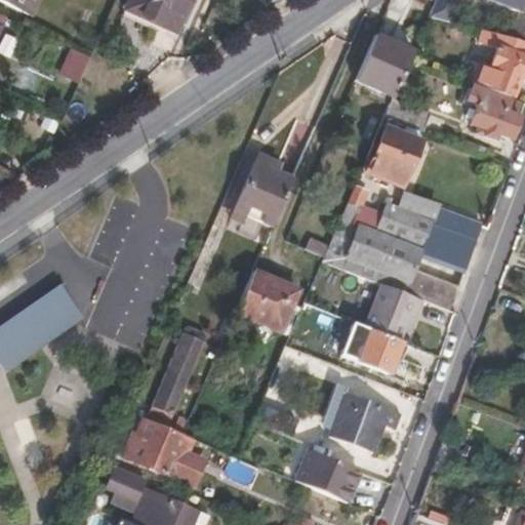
[(0,0),(0,1),(30,14),(35,0),(0,0)]
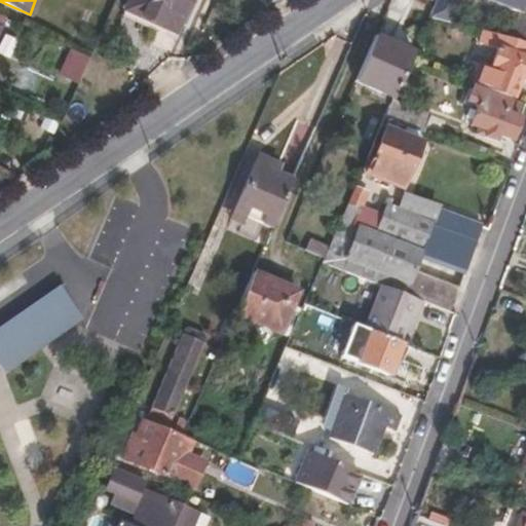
[(158,24),(167,0),(134,0),(128,10),(158,24)]
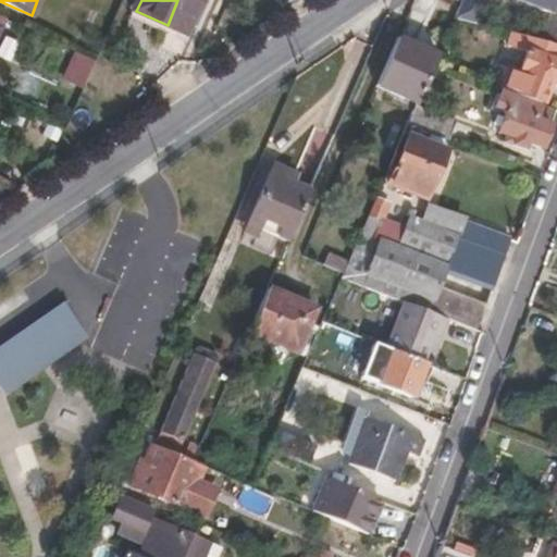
[(189,35),(203,0),(177,0),(168,25),(189,35)]
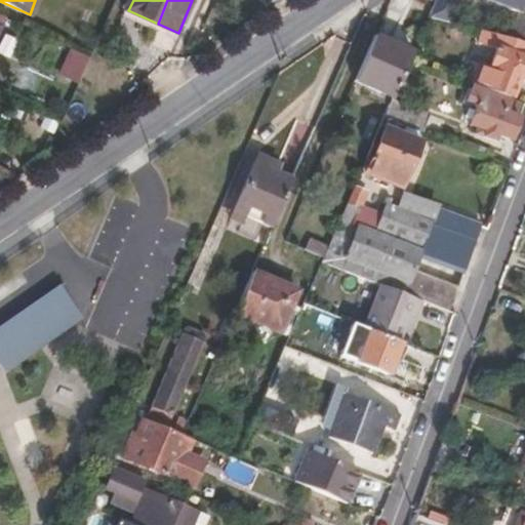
[(457,0),(437,0),(433,15),(452,21),(457,0)]
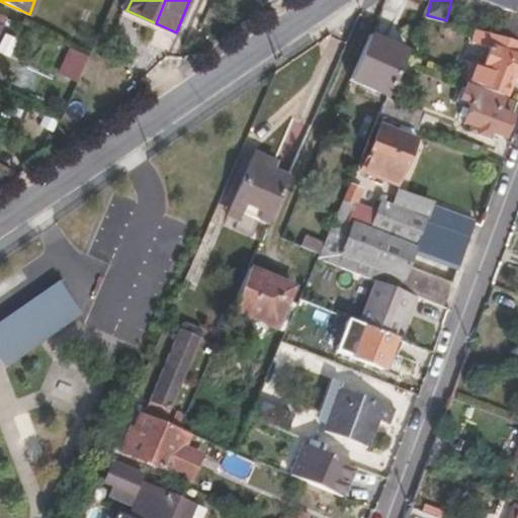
[(389,96),(403,63),(407,50),(369,33),(351,80),(389,96)]
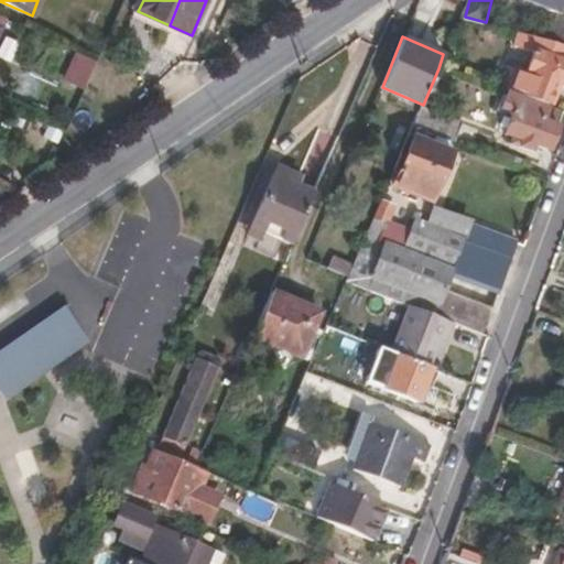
[(563,83),(563,45),(548,41),(545,41),(542,52),(537,50),(529,72),(559,82),(563,83)]
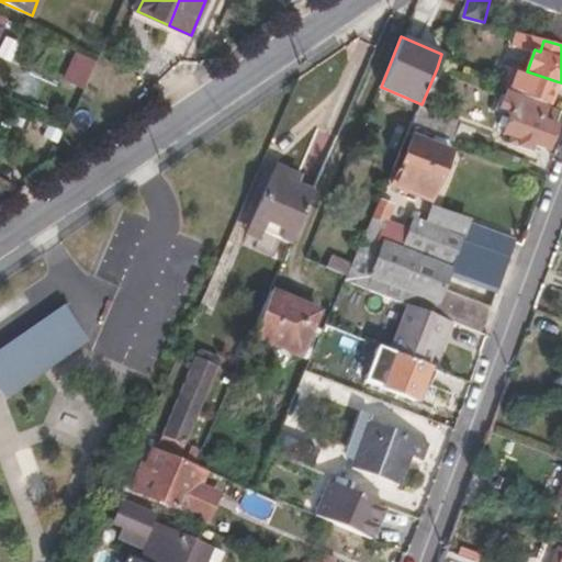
[(62,77),(83,88),(96,63),(75,52),(62,77)]
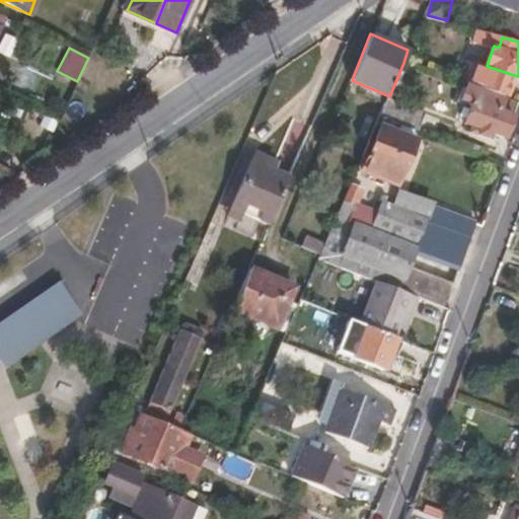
[(514,75),(487,66),(486,68),(478,66),(471,86),(478,88),(506,98),(514,75)]
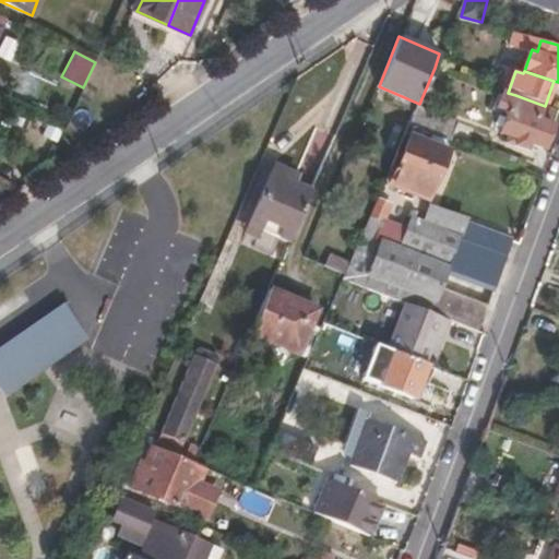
[(545,146),(558,110),(545,106),(515,95),(501,131),(545,146)]
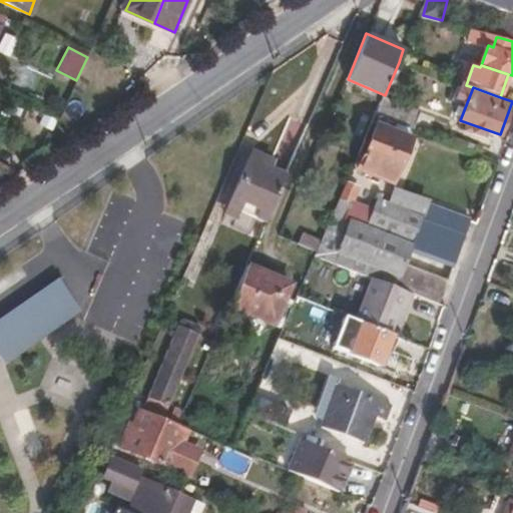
[(413,130),(420,113),(382,100),(375,117),(397,125),(413,130)]
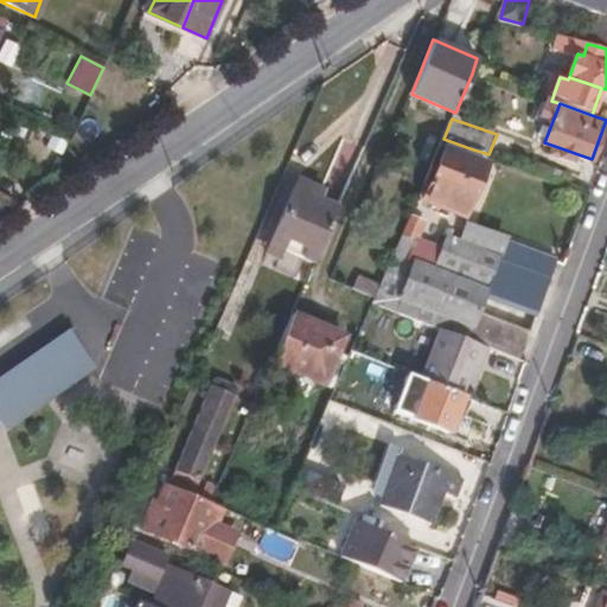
[(465,215),(489,154),(470,148),(466,158),(445,149),(425,200),(465,215)]
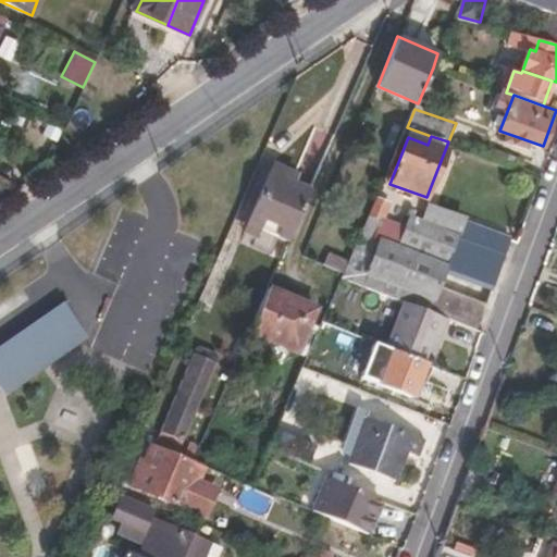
[(291,183),(294,175),(272,165),(268,174),(291,183)]
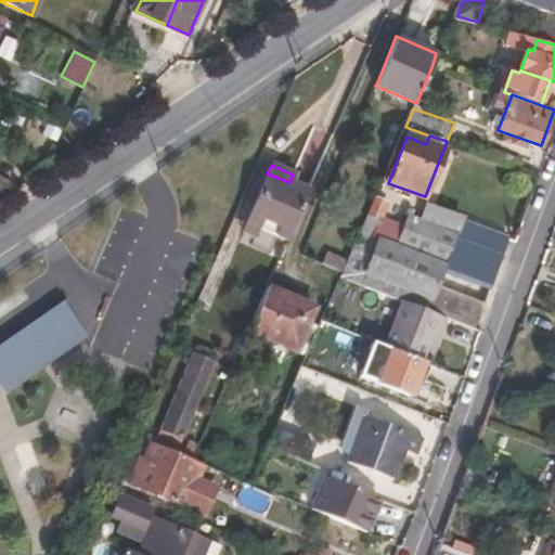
[(287,241),(309,190),(289,182),(267,173),(246,223),(258,228),(287,241)]
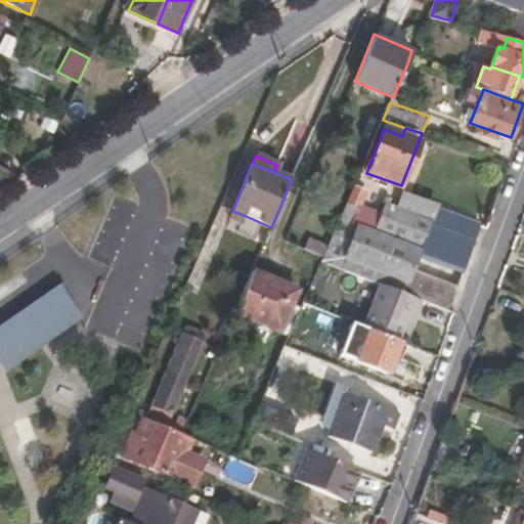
[(403,188),(396,208),(431,221),(430,225),(432,226),(474,242),(477,243),(484,223),(440,207),(441,204),(403,188)]
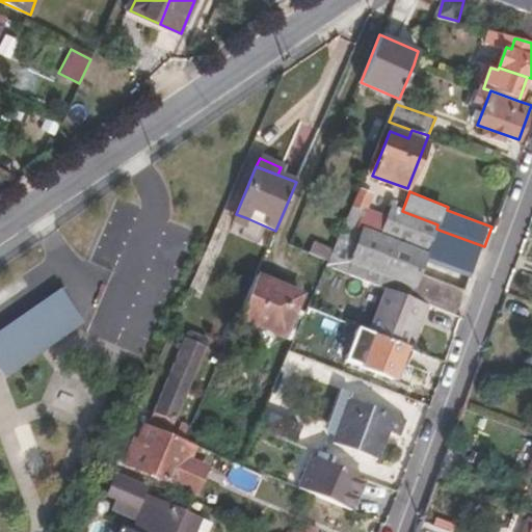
[(428,249),(436,229),(437,224),(402,211),(393,207),(389,217),(382,233),(428,249)]
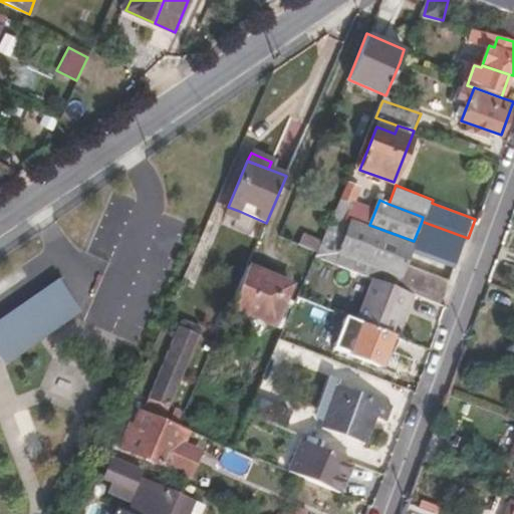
[(236,221),(239,211),(228,207),(225,216),(236,221)]
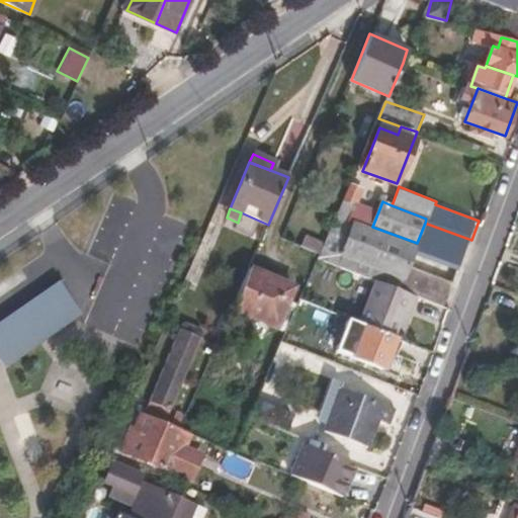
[(401,290),(417,249),(335,219),(320,253),(318,259),(376,281),(401,290)]
